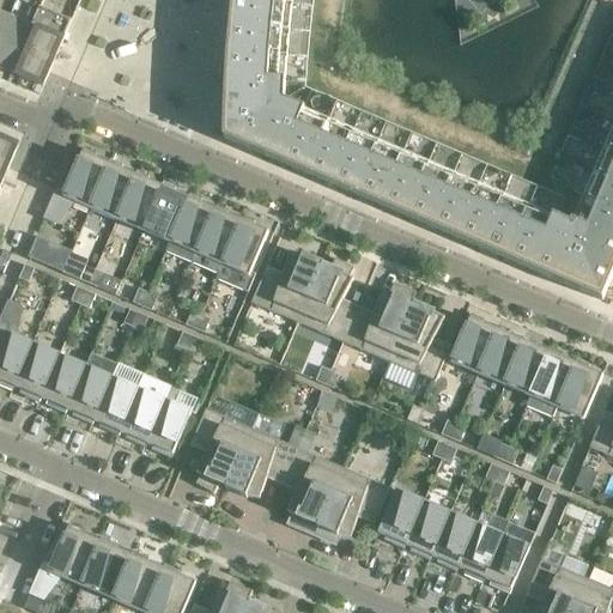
[(231,26),(289,32),(289,24),(292,6),(247,0),(234,0),(232,11),(231,26)]
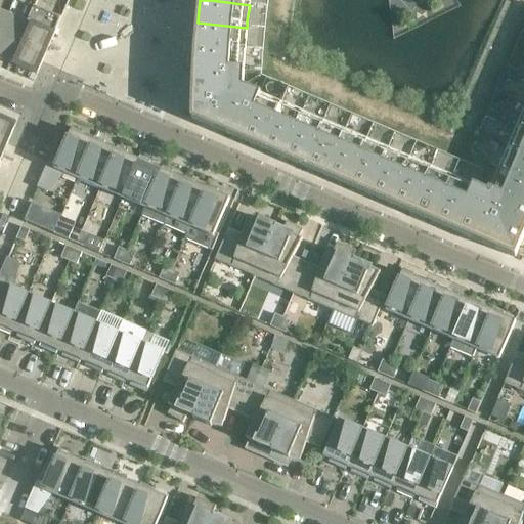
[(23,48),(15,66),(37,75),(61,18),(34,6),(27,24),(16,46),(23,48)]
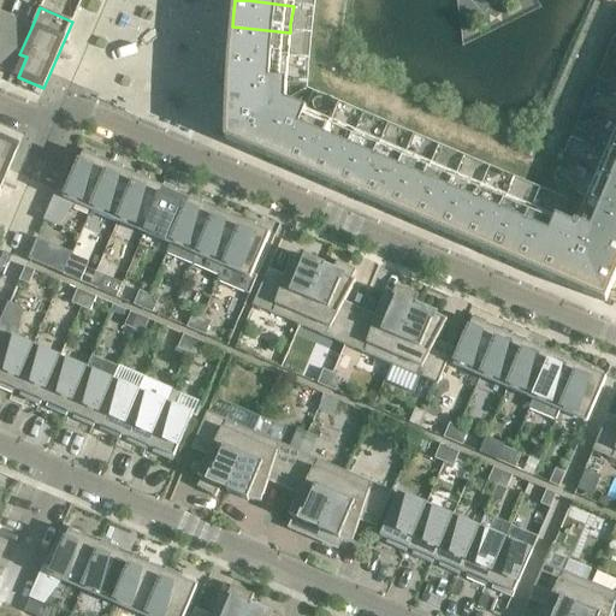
[(0,69),(11,73),(19,54),(31,28),(9,17),(0,36),(0,69)]
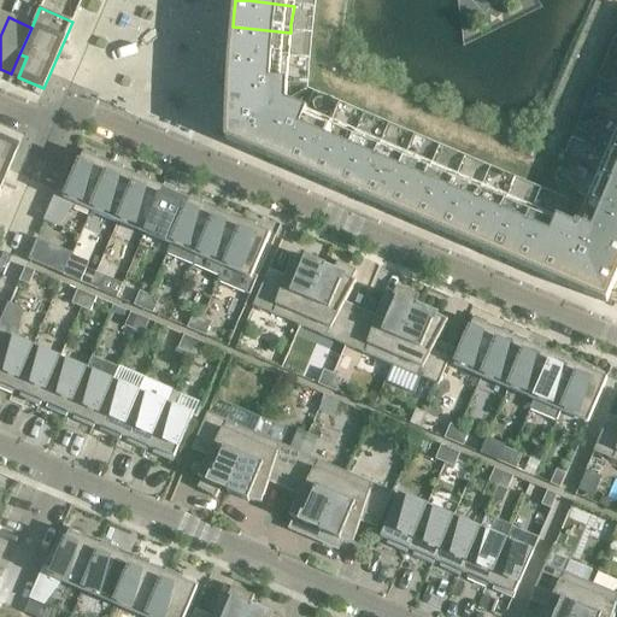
[(288,59),(291,33),(233,27),(230,54),(288,59)]
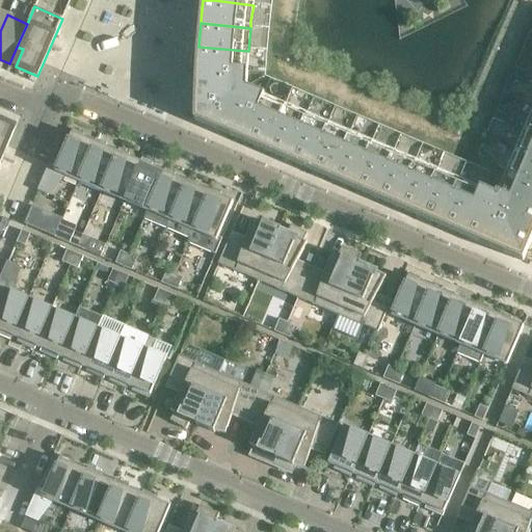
[(23,49),(17,47),(9,63),(16,67),(23,49)]
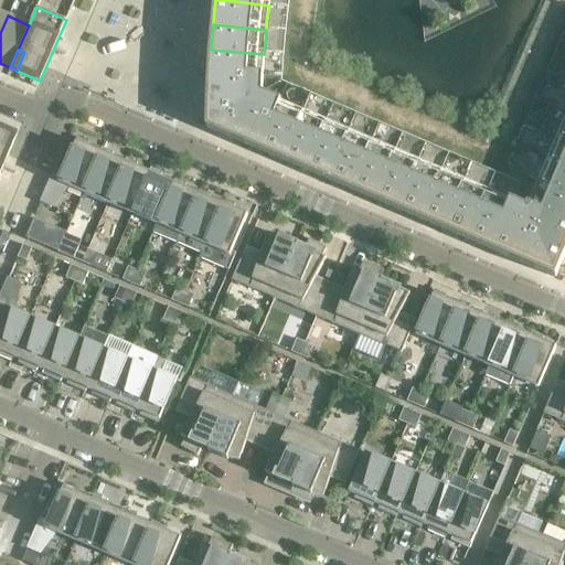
[(209,75),(262,78),(262,75),(264,54),(211,50),(209,75)]
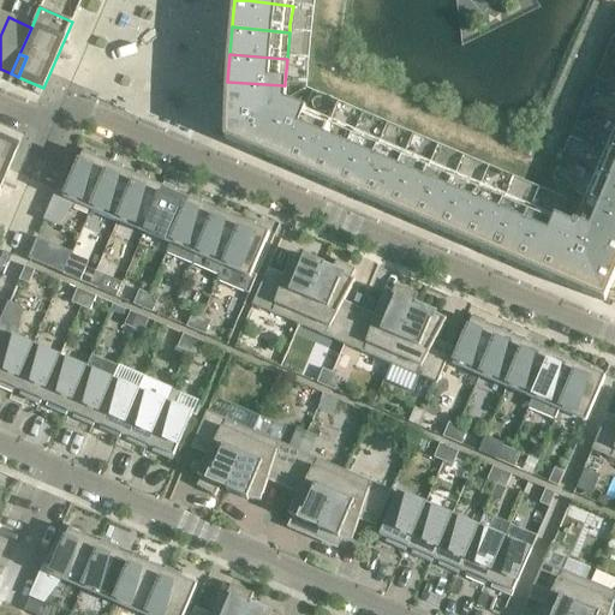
[(285,102),(285,85),(227,82),(226,101),(225,139),(285,102)]
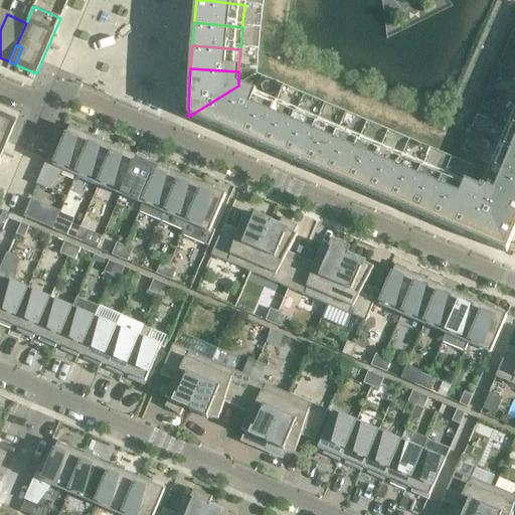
[(231,135),(250,91),(238,86),(188,117),(231,135)]
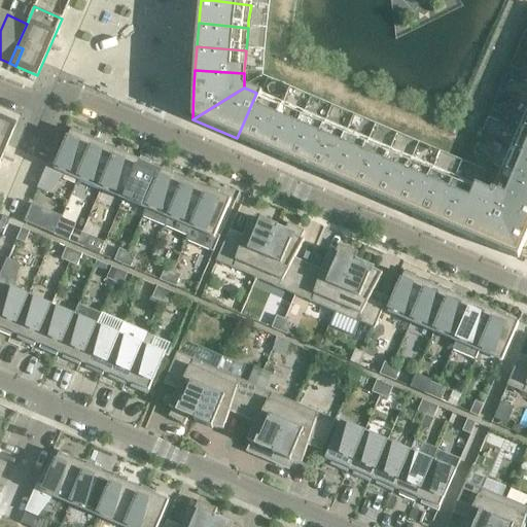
[(256,93),(237,138),(259,148),(279,102),(256,93)]
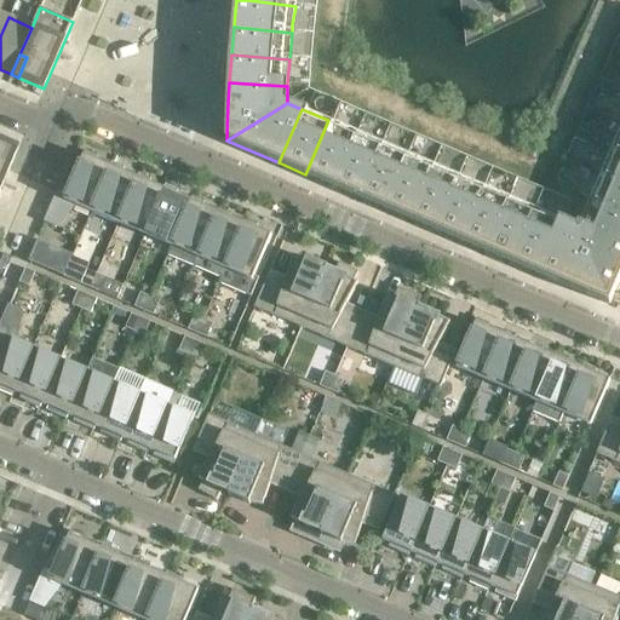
[(305,174),(331,185),(354,131),(328,120),(305,174)]
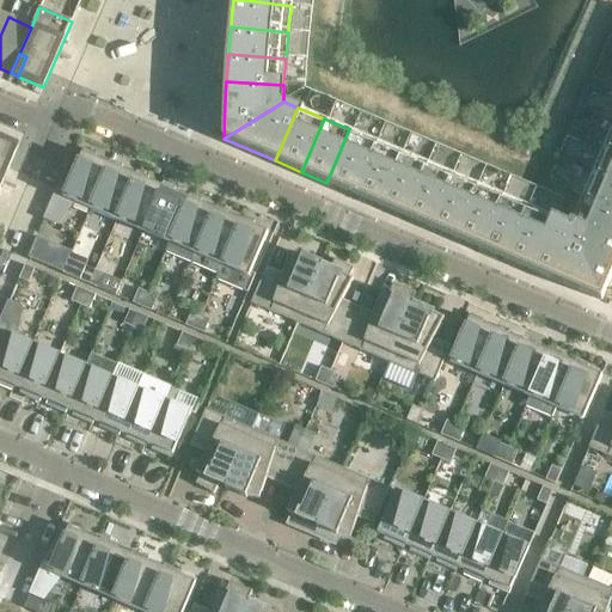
[(611,124),(601,148),(611,152),(611,124)]
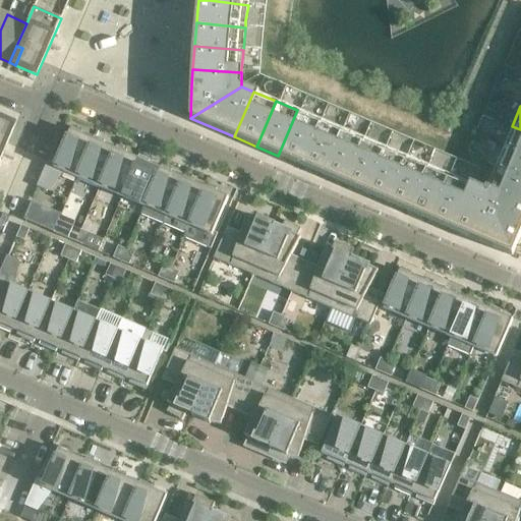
[(278,156),(299,165),(319,119),(297,110),(278,156)]
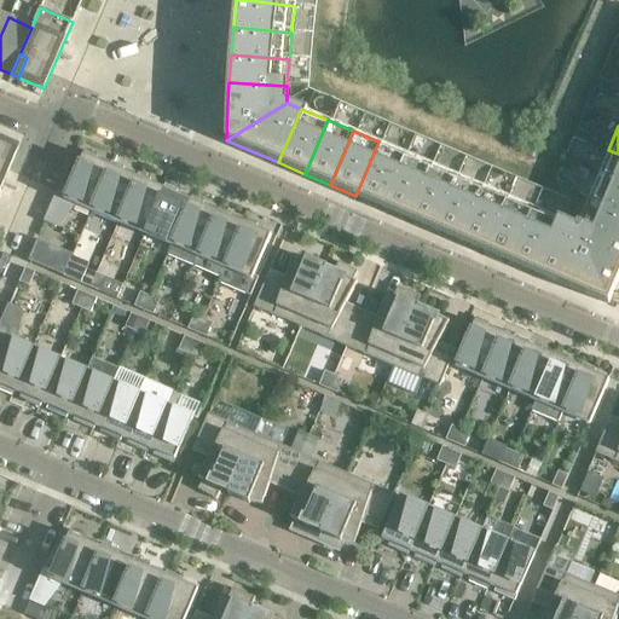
[(0,189),(17,149),(0,140),(0,189)]
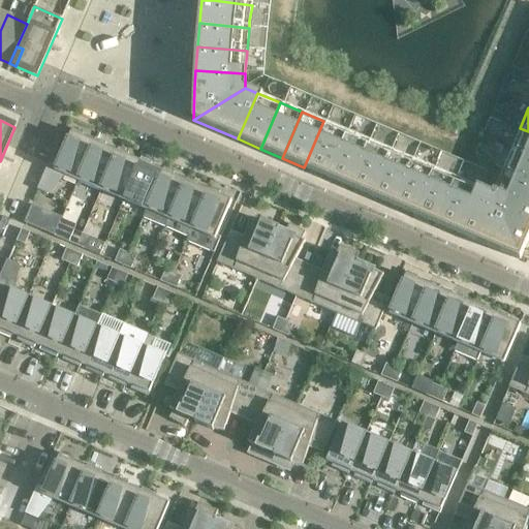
[(304,167),(325,177),(345,130),(323,121),(304,167)]
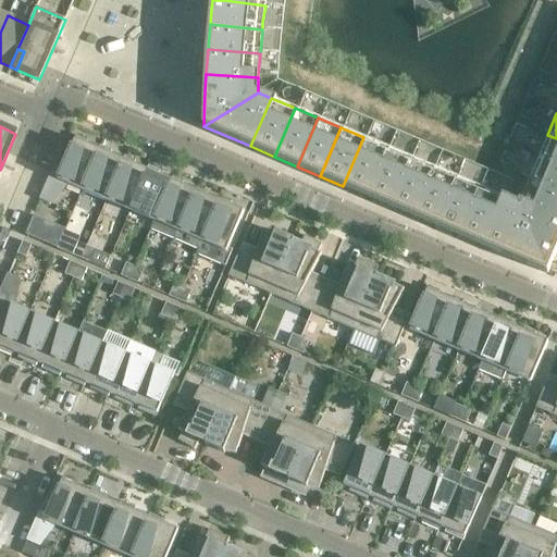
[(82,188),(99,149),(86,144),(87,140),(77,136),(76,135),(60,174),(52,171),(40,199),(50,203),(66,182),(82,188)]
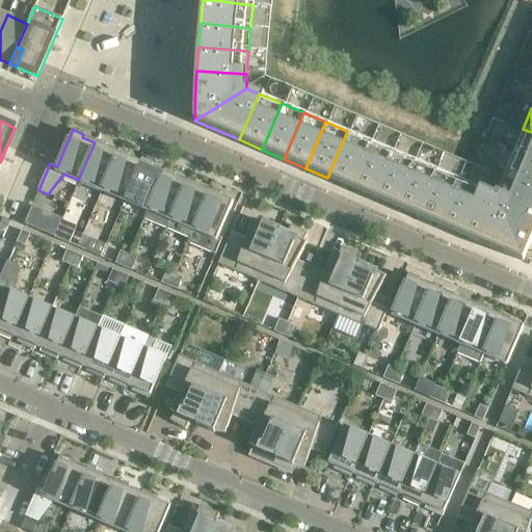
[(513,151),(531,158),(531,132),(523,129),(513,151)]
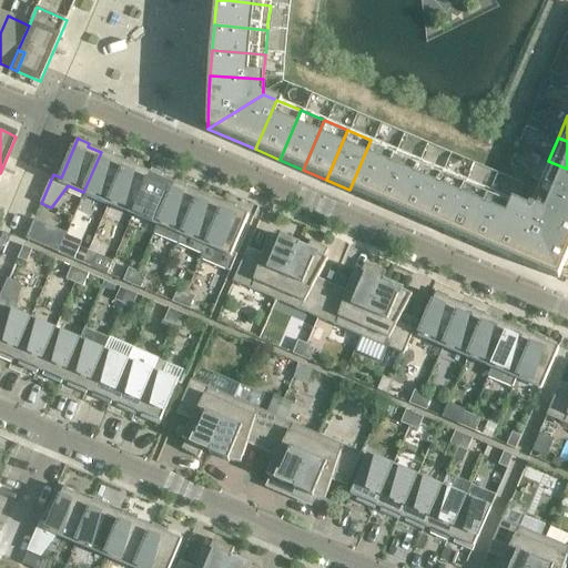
[(350,190),(373,200),(394,150),(371,140),(350,190)]
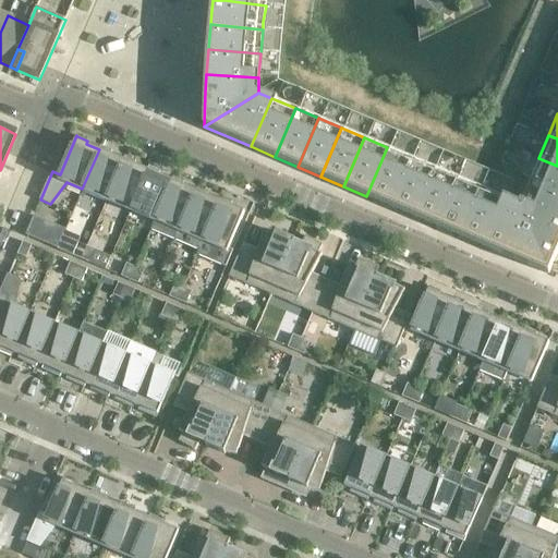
[(106,198),(123,160),(110,155),(111,150),(101,147),(101,146),(100,146),(99,149),(82,189),(106,198)]
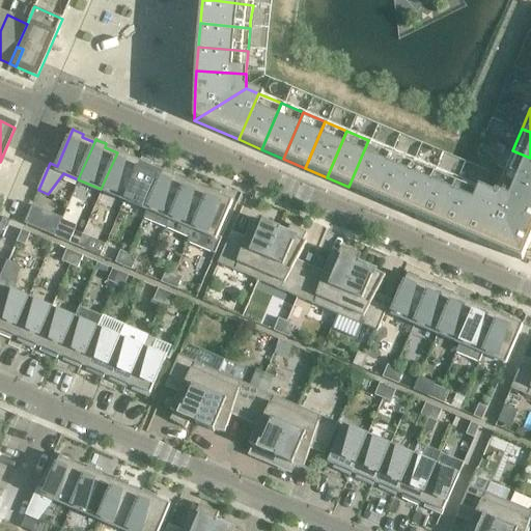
[(370,196),(390,150),(368,140),(348,187),(370,196)]
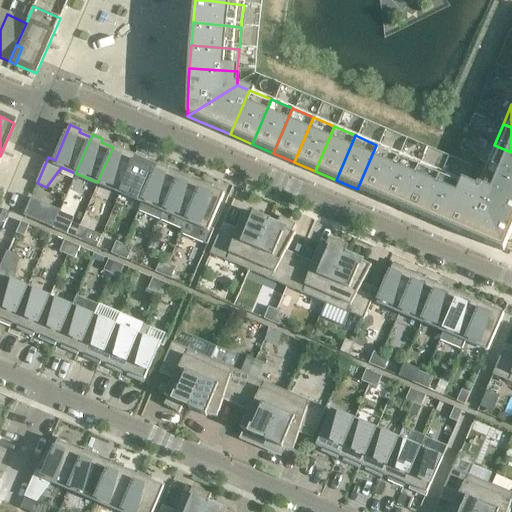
[(119,192),(135,156),(123,151),(124,148),(115,144),(114,143),(113,147),(97,182),(119,192)]
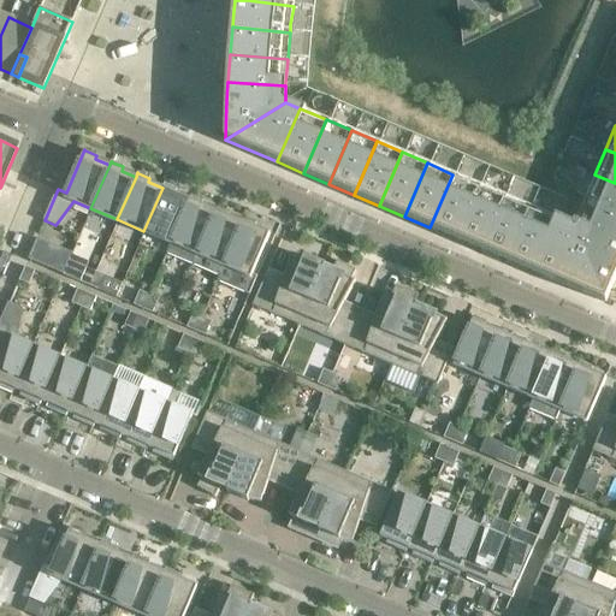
[(452,175),(430,227),(456,238),(479,185),(452,175)]
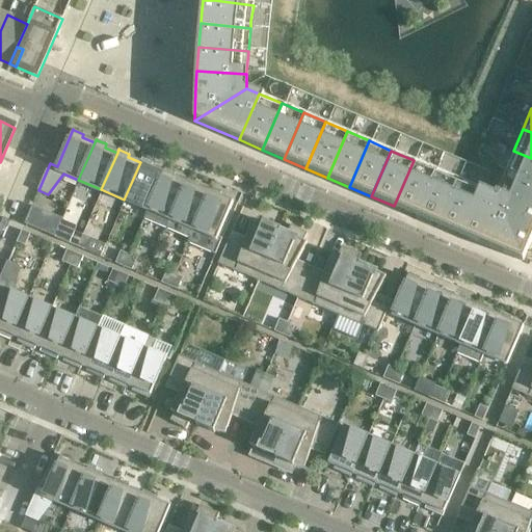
[(531,158),(513,151),(504,173),(531,185),(531,158)]
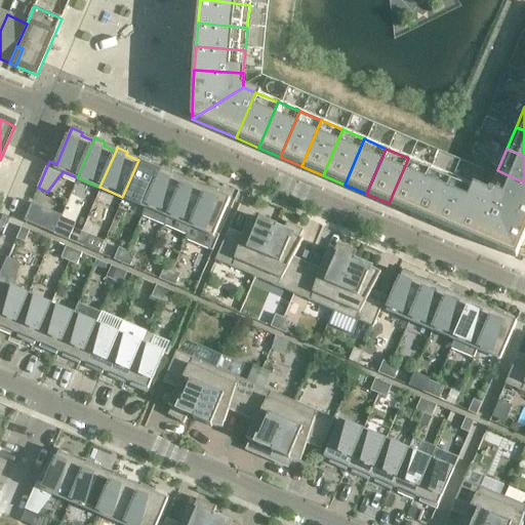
[(139,157),(138,160),(122,197),(146,206),(161,170),(149,165),(150,161),(140,157),(139,157)]
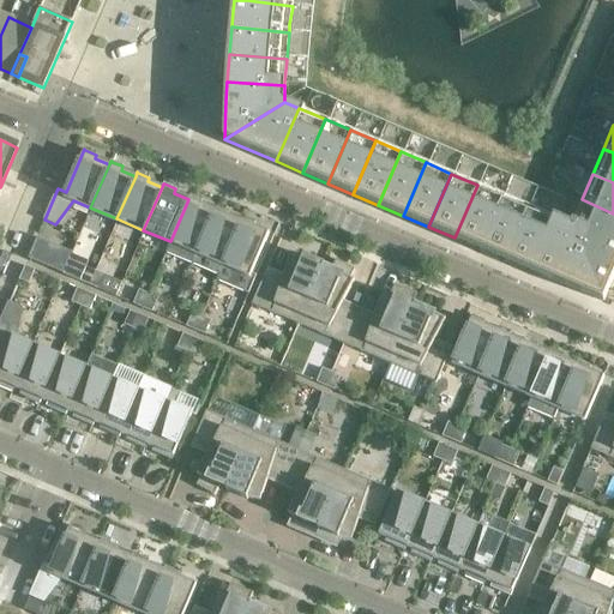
[(503,196),(477,185),(455,238),(480,248),(503,196)]
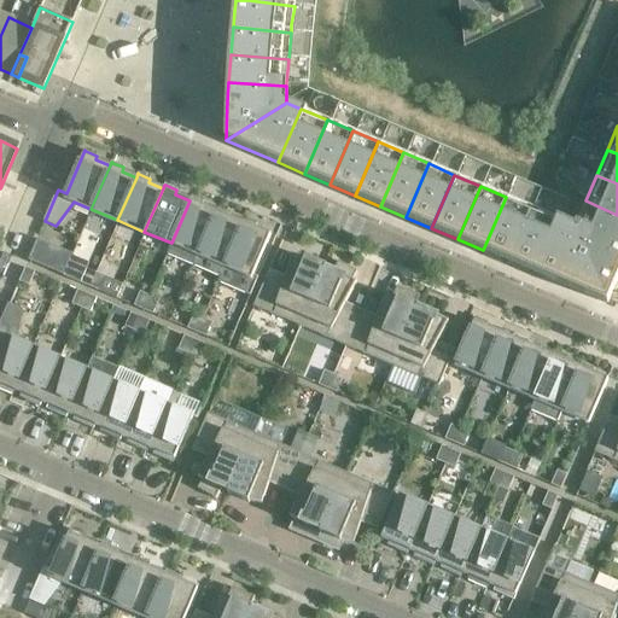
[(191,196),(190,200),(172,243),(167,252),(193,264),(216,211),(202,205),(203,202),(192,197),(193,196),(191,196)]
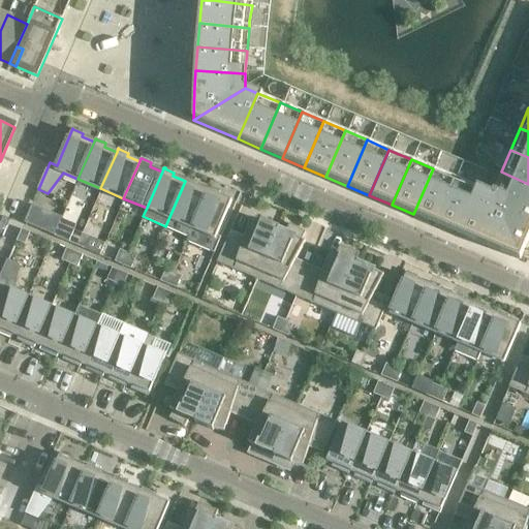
[(455,178),(433,168),(413,214),(435,223),(455,178)]
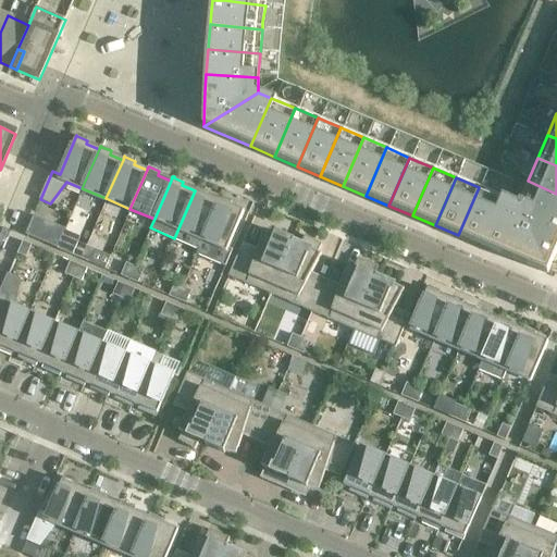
[(556,194),(528,181),(518,205),(556,221),(556,194)]
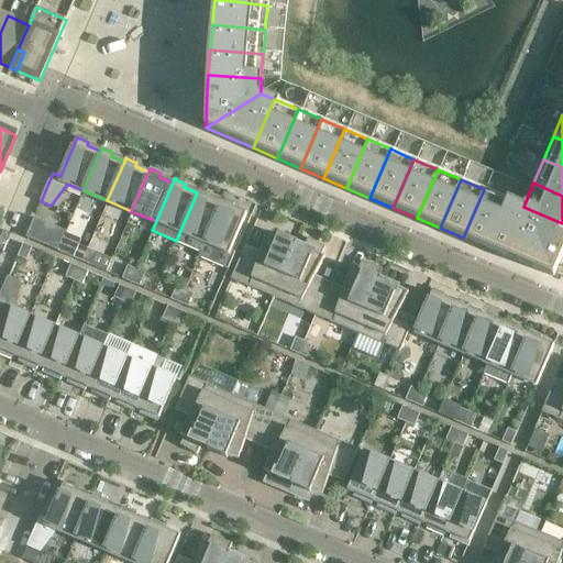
[(198,188),(197,192),(176,241),(200,252),(221,203),(208,197),(209,194),(199,189),(200,189),(198,188)]
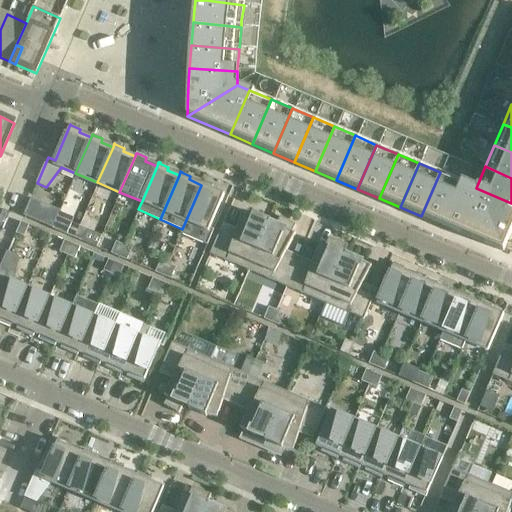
[(440,172),(421,216),(442,225),(461,181),(440,172)]
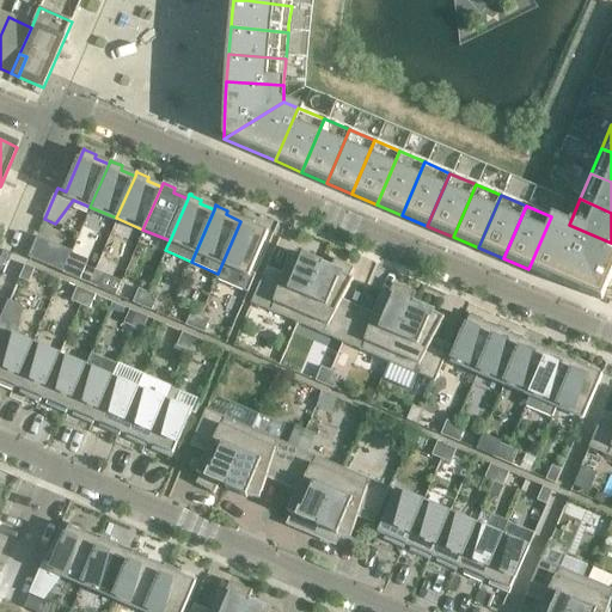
[(242,216),(240,221),(218,274),(215,279),(248,293),(256,274),(251,271),(268,232),(252,226),(254,222),(243,218),(244,216),(242,216)]
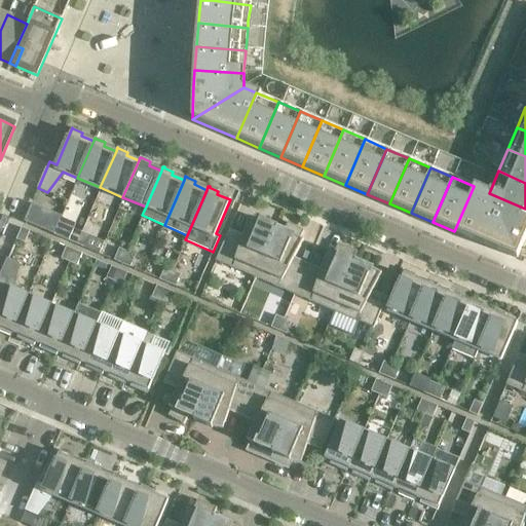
[(525,209),(489,193),(474,186),(454,231),(516,258),(525,233),(525,209)]
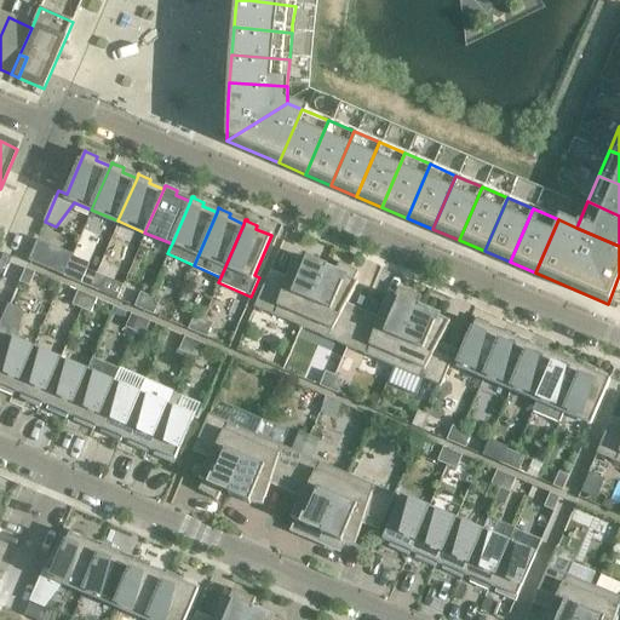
[(28,262),(38,265),(44,252),(34,247),(28,262)]
